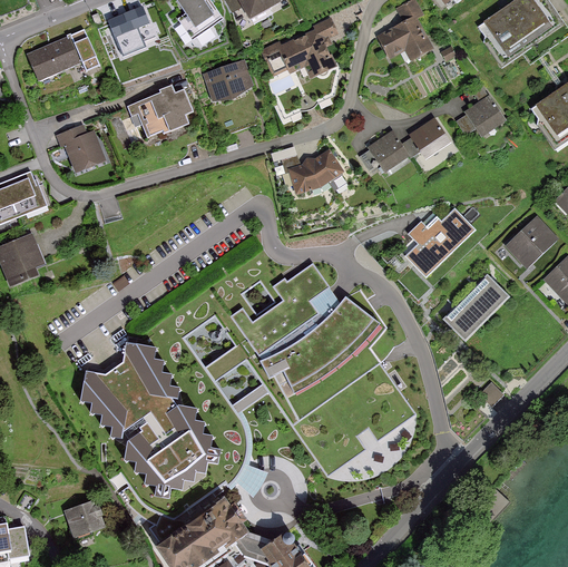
[(185,0),(191,10),(183,16),(193,31),(196,29),(199,35),(227,16),(215,0),(185,0)]
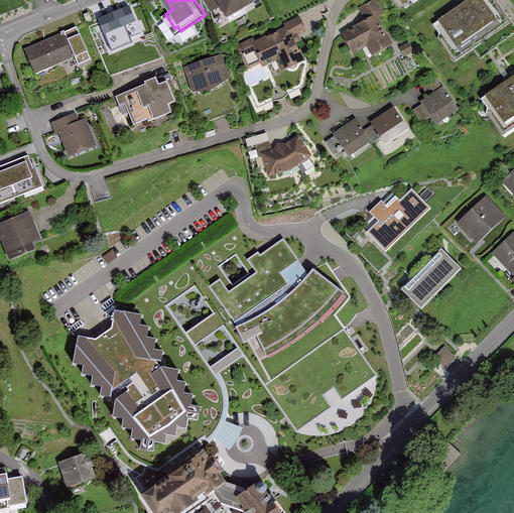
[(221,0),(230,14),(253,0),(221,0)]
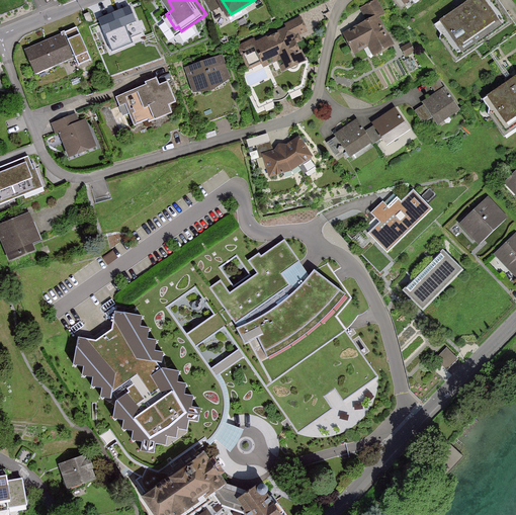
[(369,18),(345,30),(354,49),(372,39),(377,51),(395,41),(380,13),(384,11),(378,0),(374,0),(363,6),(369,18)]
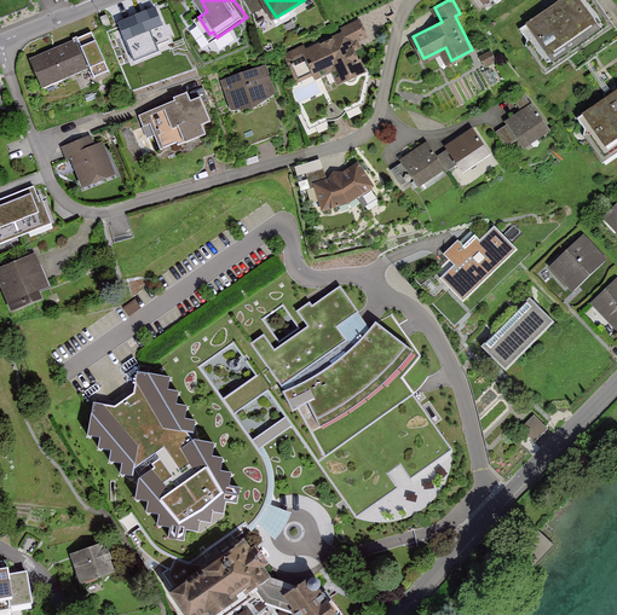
[(606,22),(592,0),(561,0),(524,25),(548,61),(606,22)]
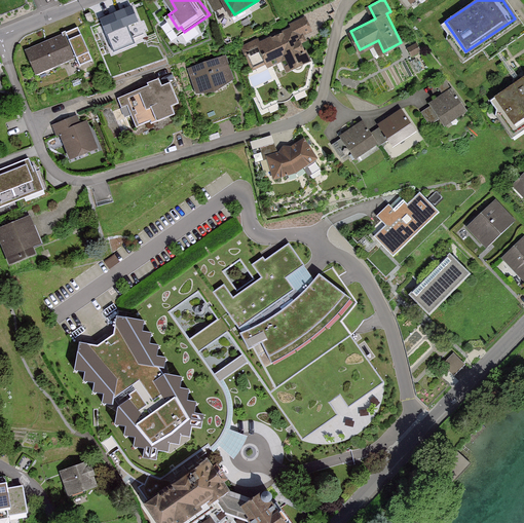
[(126,5),(97,16),(109,45),(139,33),(126,5)]
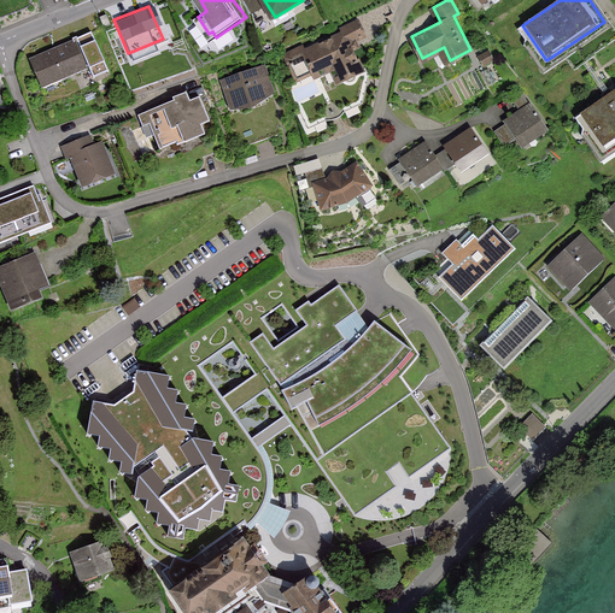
[(300,43),(282,52),(293,77),(323,65),(324,70),(328,68),(334,81),(362,70),(357,58),(355,59),(350,48),(357,45),(353,37),(363,34),(356,18),(339,25),(340,30),(332,34),(333,35),(303,48),(300,43)]
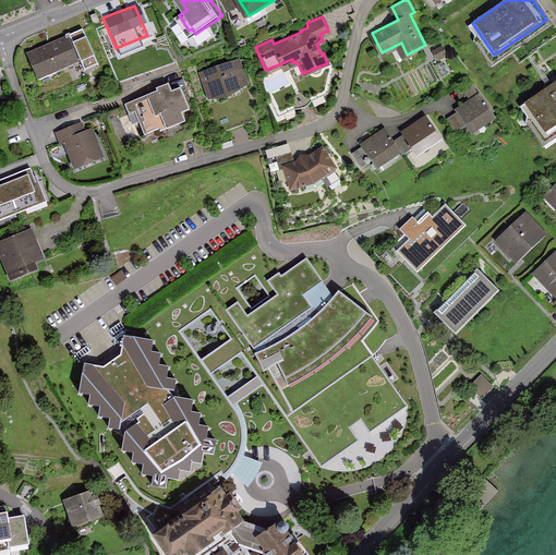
[(70,35),(31,52),(40,75),(80,58),(70,35)]
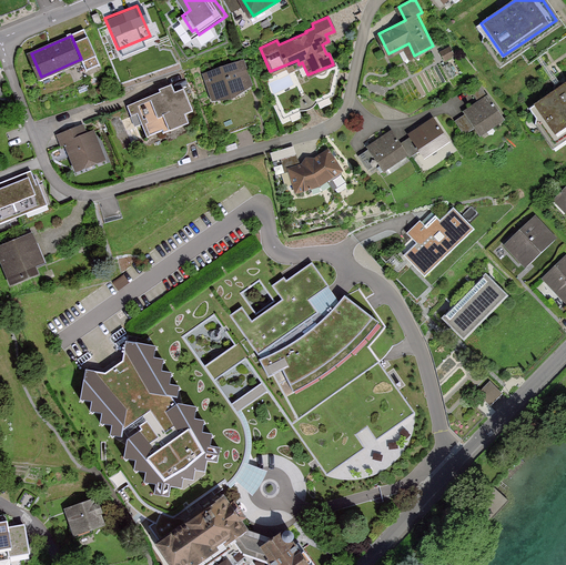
[(452,44),(442,49),(446,57),(456,52),(452,44)]
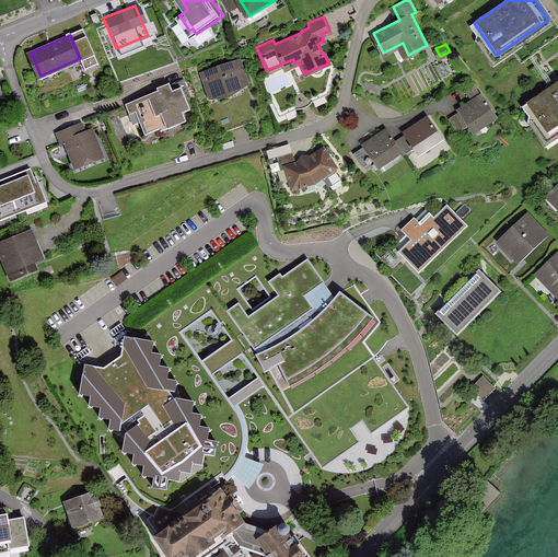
[(237,58),(199,71),(208,95),(225,93),(246,82),(237,58)]
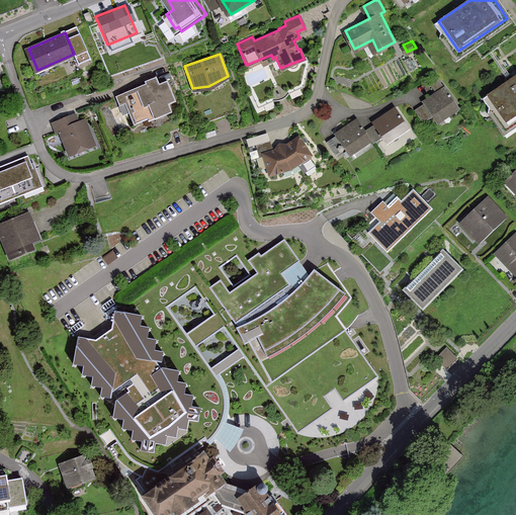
[(146,83),(115,95),(121,112),(127,109),(133,121),(146,115),(147,118),(169,110),(165,102),(173,99),(165,80),(158,84),(155,76),(144,80),(146,83)]
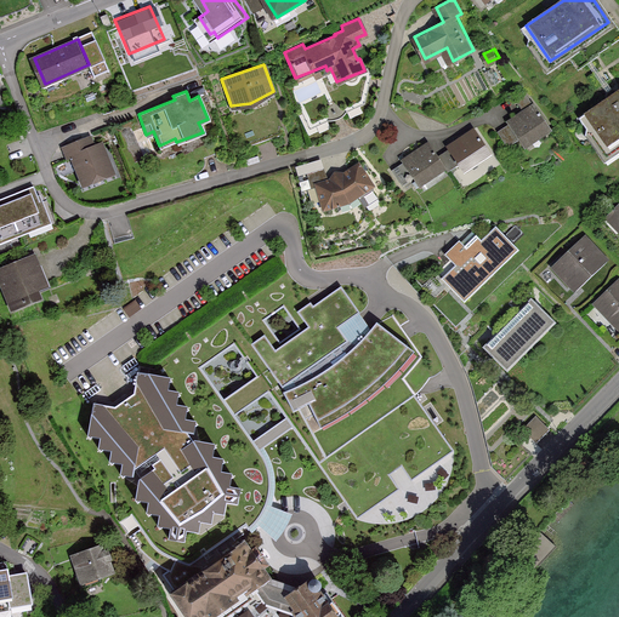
[(618,95),(585,116),(613,159),(618,154),(618,95)]
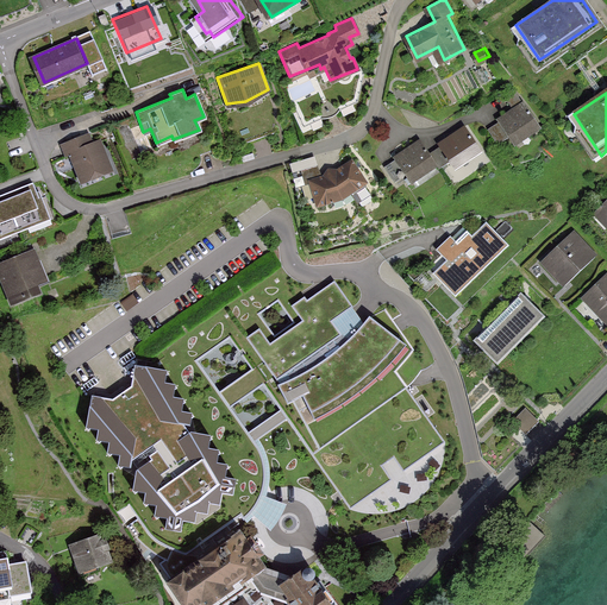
[(524,101),(500,118),(519,144),(543,126),(524,101)]
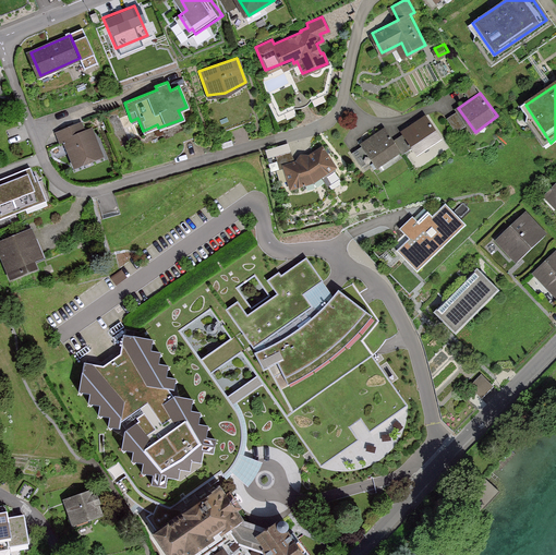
[(428,113),(403,130),(421,154),(445,137),(428,113)]
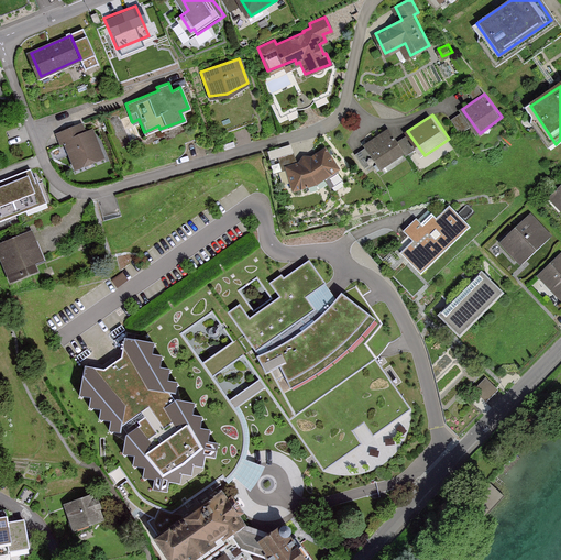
[(85,121),(57,132),(63,143),(68,141),(80,167),(108,155),(96,127),(88,129),(85,121)]
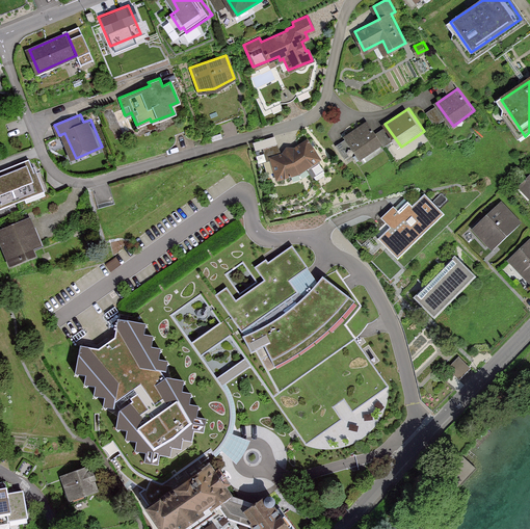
[(368,121),(346,136),(363,158),(385,142),(368,121)]
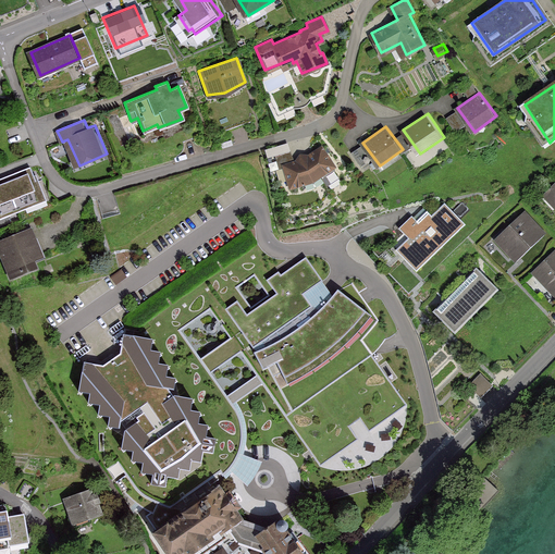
[(325,146),(286,163),(297,186),(335,168),(325,146)]
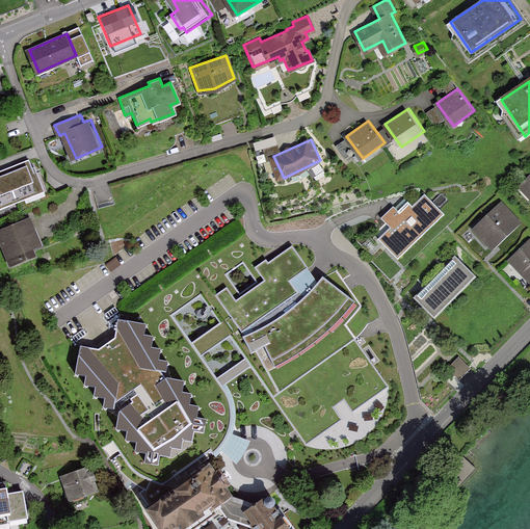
[(2,168),(15,201),(42,191),(32,165),(29,166),(27,160),(2,168)]
